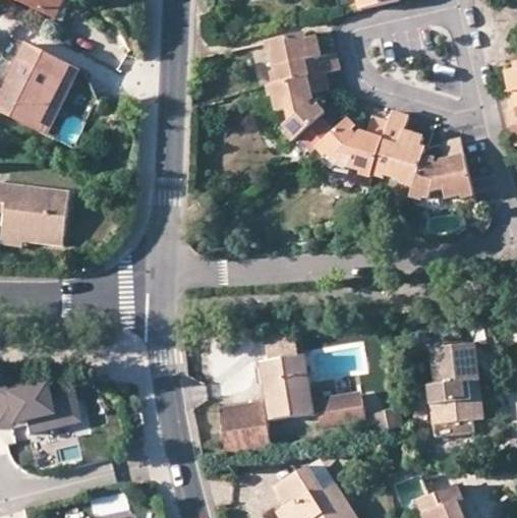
[(60,2),(61,0),(15,0),(60,21),(67,5),(60,2)]
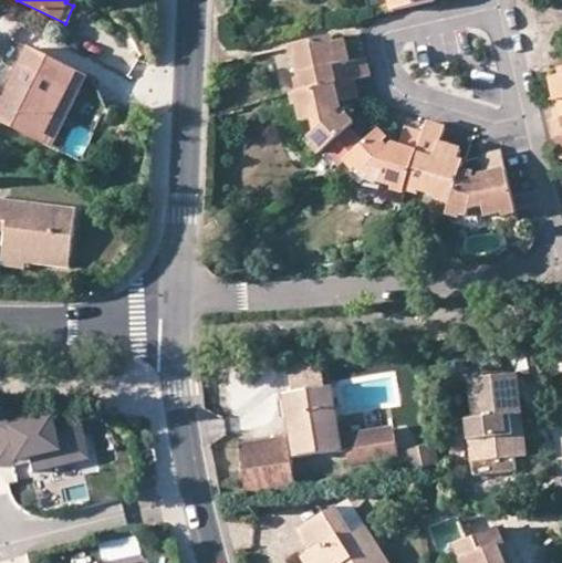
[(328,33),(291,41),(300,87),(351,75),(365,72),(363,62),(362,54),(344,58),(340,35),(328,38),(328,33)]
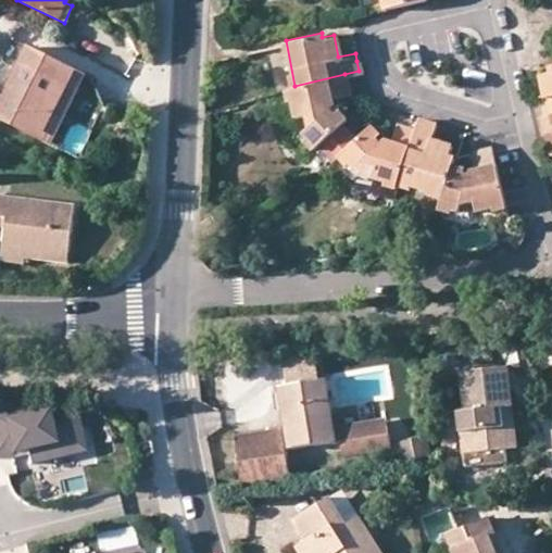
[(65,86),(73,90),(82,73),(26,44),(0,96),(0,115),(40,136),(65,86)]
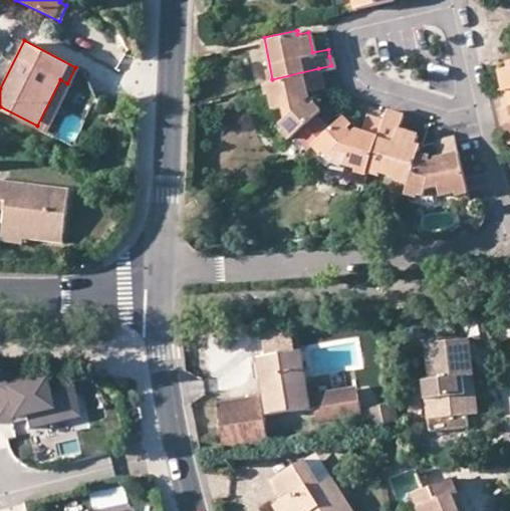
[(509,56),(504,58),(505,65),(495,67),(500,86),(497,87),(500,103),(509,101),(509,56)]
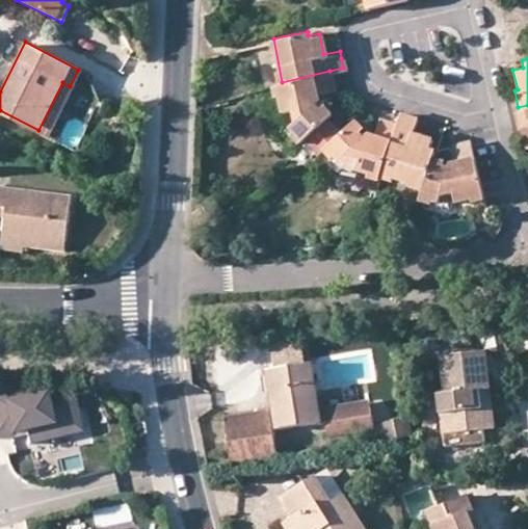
[(282,82),(275,83),(281,111),(291,109),(293,121),(286,125),(300,139),(325,116),(328,113),(321,104),(316,108),(313,103),(317,100),(316,91),(332,88),(330,71),(282,82)]
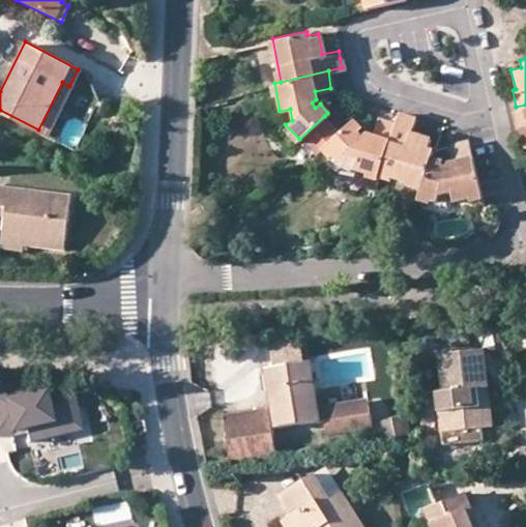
[(45,134),(69,86),(62,82),(38,129),(45,134)]
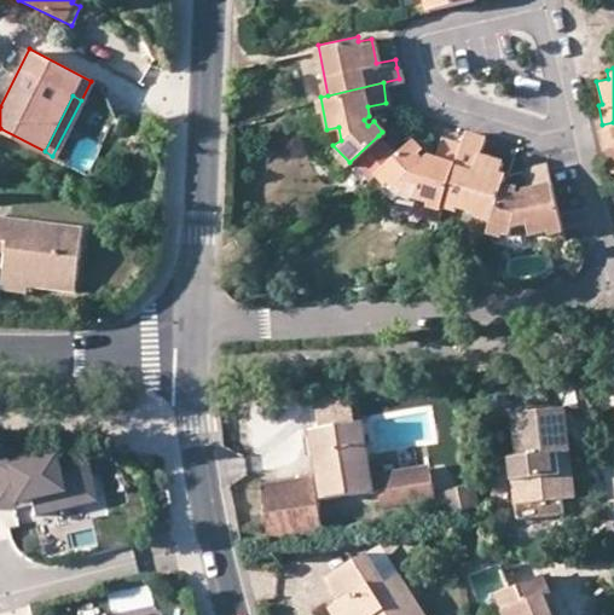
[(241,102),(229,103),(229,114),(241,112),(241,102)]
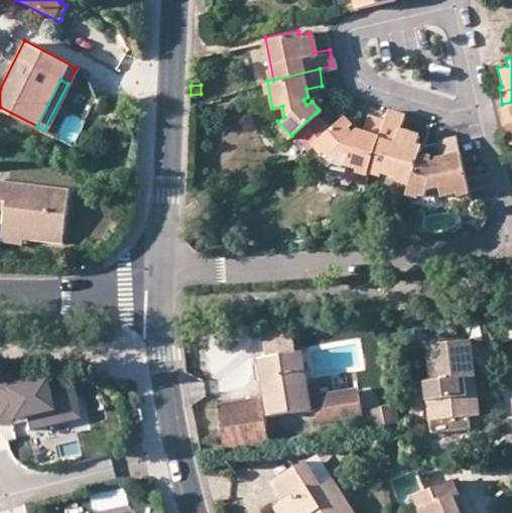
[(511,102),(502,104),(496,106),(500,123),(505,122),(509,142),(511,141),(511,102)]
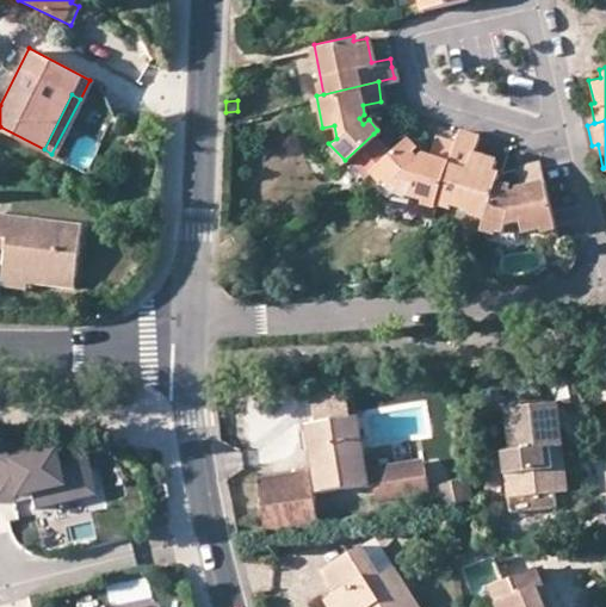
[(458,127),(453,140),(436,197),(484,212),(495,179),(498,169),(490,167),(494,156),(471,149),(477,134),(458,127)]
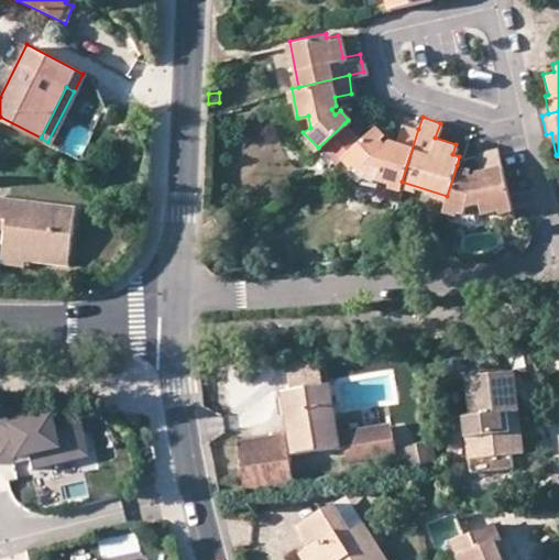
[(77,156),(91,129),(70,118),(56,145),(77,156)]
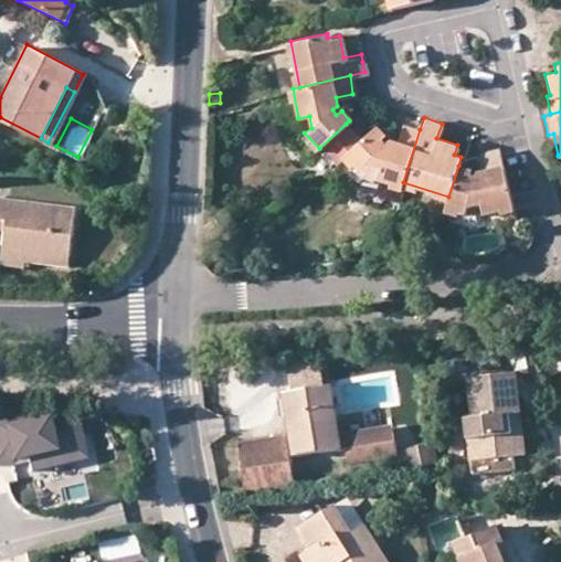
[(360,139),(346,124),(319,148),(334,163),(345,154),(360,139)]
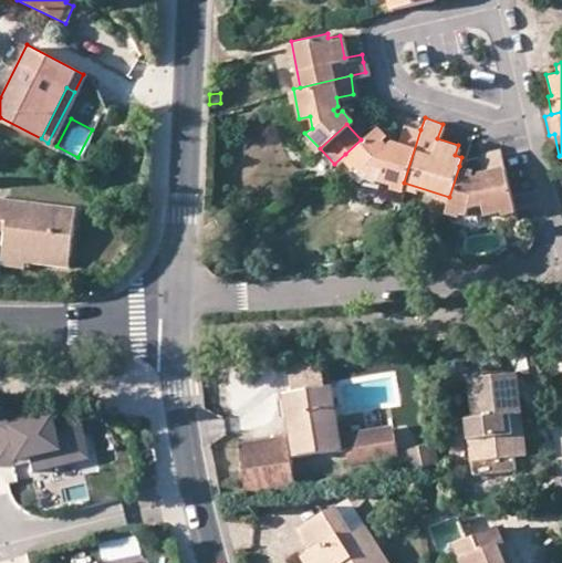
[(361,139),(345,154),(358,169),(365,164),(377,168),(375,177),(402,187),(404,183),(420,129),(404,124),(398,143),(391,139),(385,143),(382,138),(385,135),(376,125),(365,135),(361,139)]
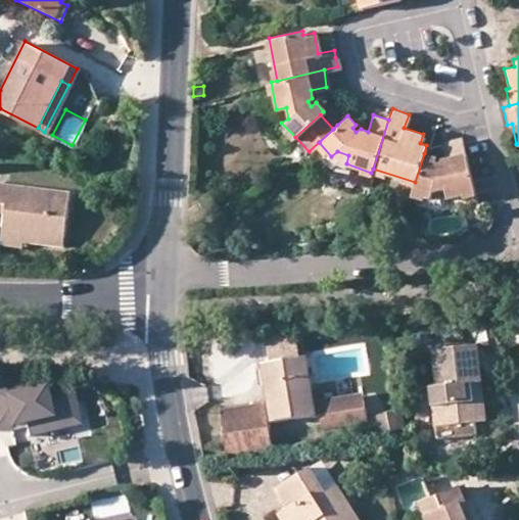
[(433,156),(424,153),(415,182),(413,190),(429,195),(431,189),(443,186),(445,195),(471,189),(459,135),(442,139),(446,156),(441,157),(439,163),(432,161),(433,156)]
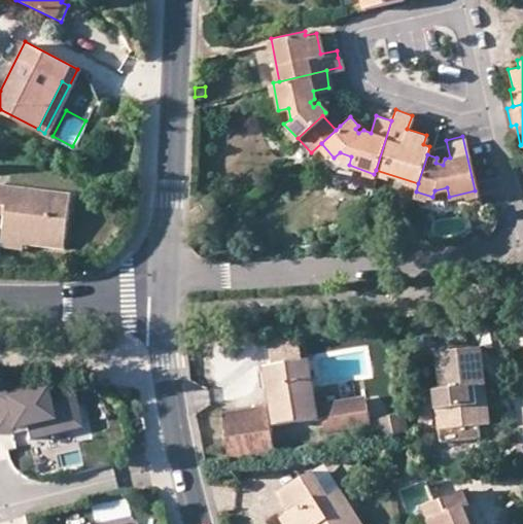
[(0,232),(62,240),(68,194),(0,184),(0,213),(3,214),(0,232)]
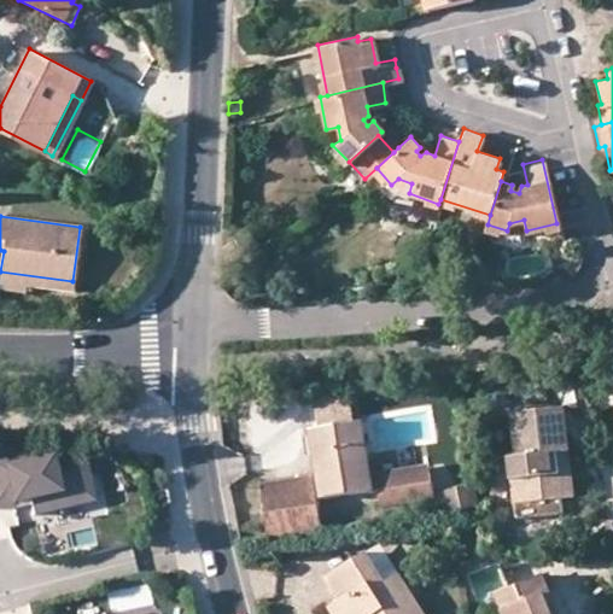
[(71,291),(73,281),(0,272),(0,286),(23,290),(24,286),(71,291)]
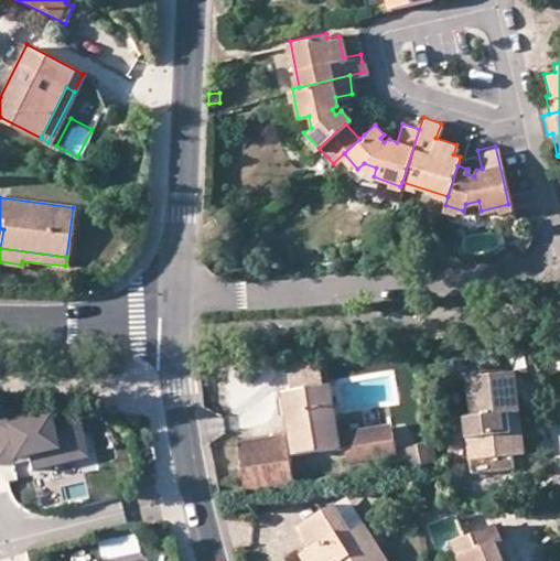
[(286,365),(289,389),(321,384),(318,360),(286,365)]
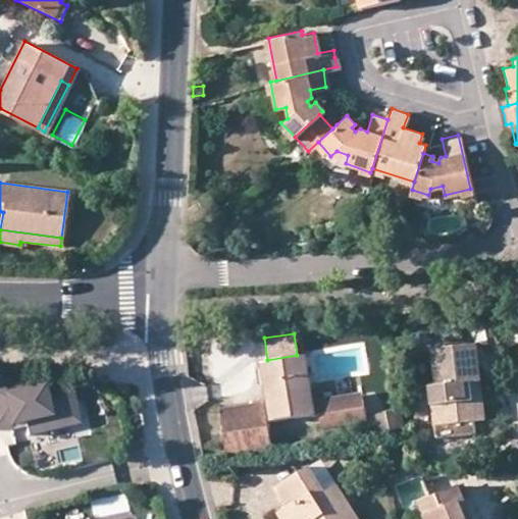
[(470,379),(479,378),(475,342),(433,346),(435,382),(429,382),(433,421),(474,417),(470,379)]
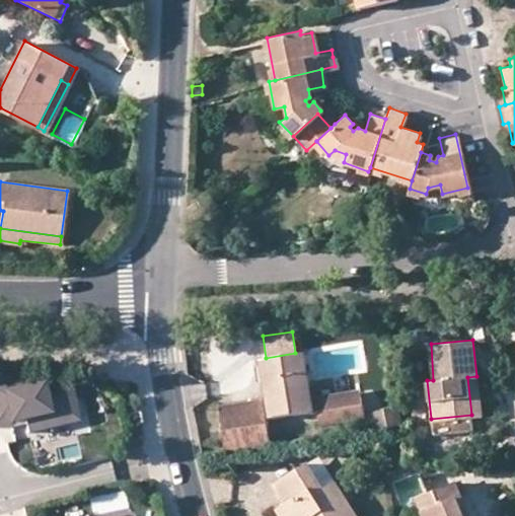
[(364,417),(362,403),(352,406),(338,394),(309,398),(303,352),(295,353),(266,358),(261,358),(262,365),(263,379),(266,399),(216,407),(223,454),(268,447),(264,418),(316,410),(318,423),(364,417)]
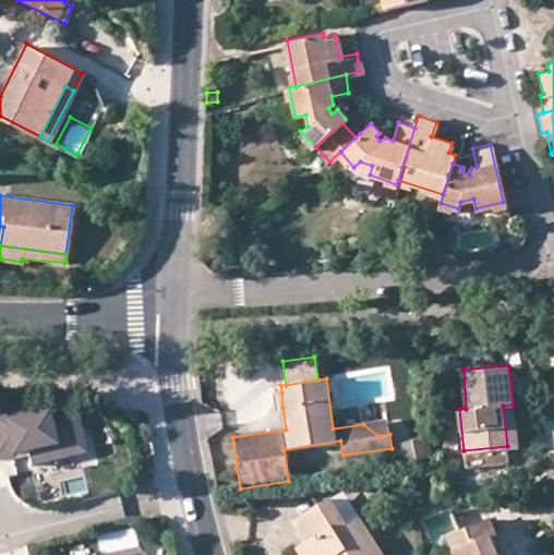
[(517,445),(513,405),(503,406),(507,446),(517,445)]
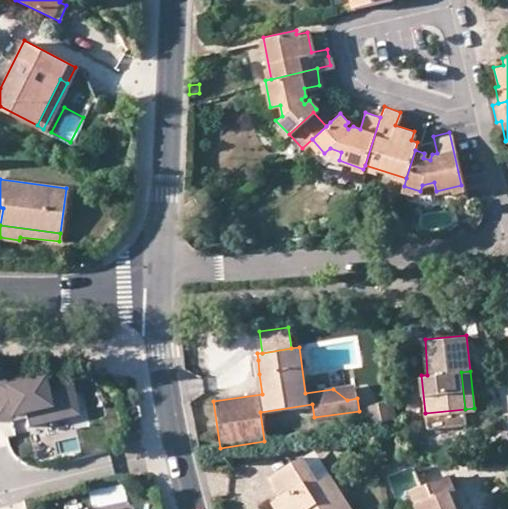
[(0,418),(20,415),(22,426),(74,415),(67,382),(46,380),(34,382),(33,378),(19,377),(9,379),(8,375),(0,376),(0,418)]
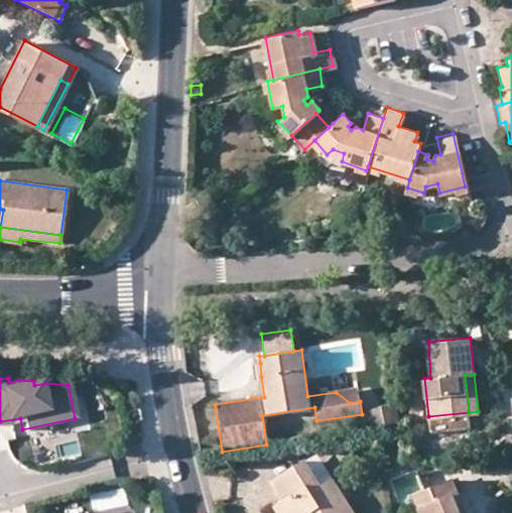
[(358,389),(336,392),(350,403),(360,401),(358,389)]
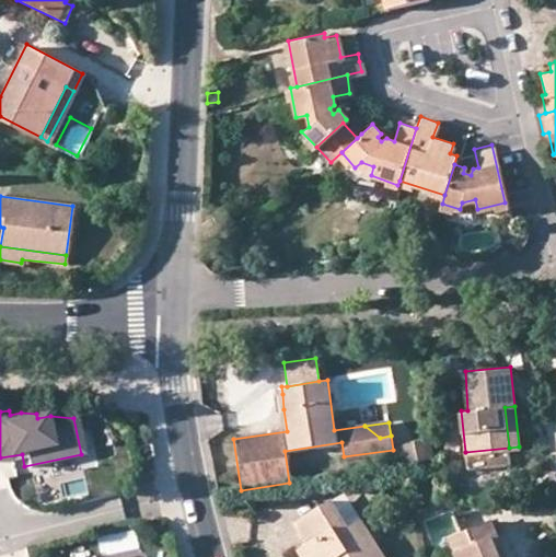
[(407,460),(427,456),(424,436),(404,439),(407,460)]
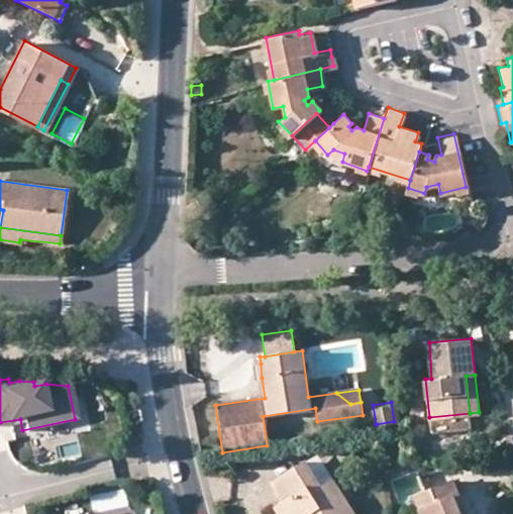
[(470,413),(429,417),(431,430),(471,427),(470,413)]
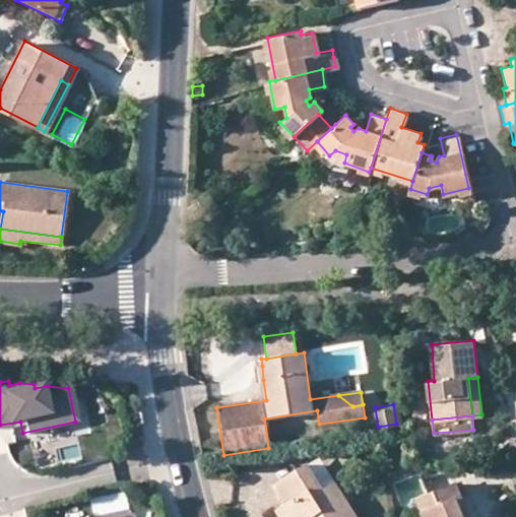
[(318,456),(306,463),(322,489),(334,480),(318,456)]
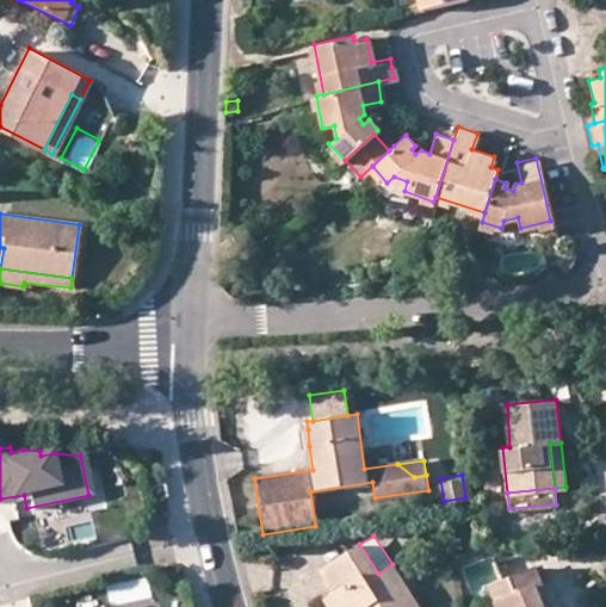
[(419,606),(393,564),(378,574),(359,544),(319,570),(333,592),(322,599),(327,606),(419,606)]
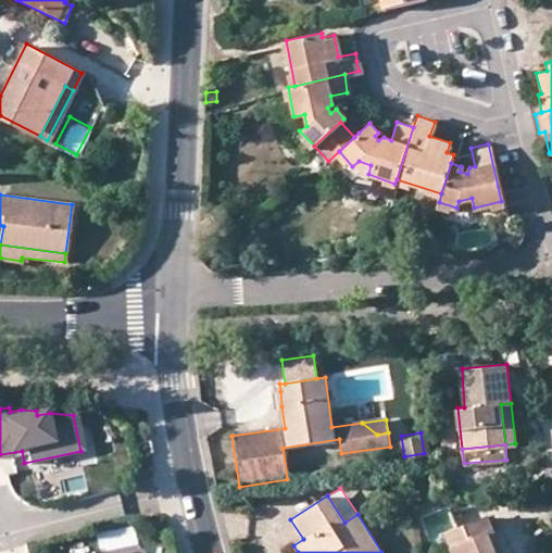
[(496,552),(496,550),(505,547),(498,527),(491,530),(486,516),(444,532),(452,552),(496,552)]
